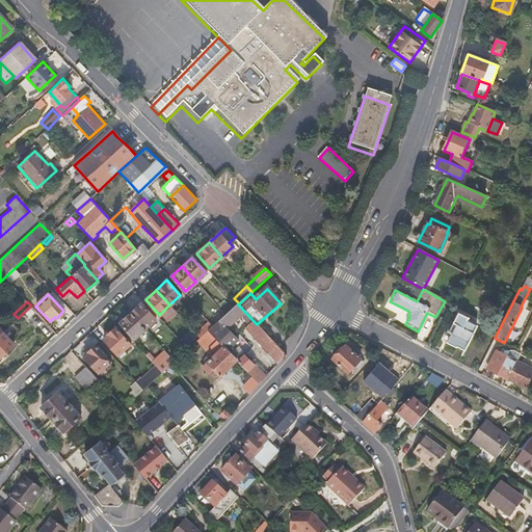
[(143,328),(154,319),(140,303),(130,313),(143,328)]
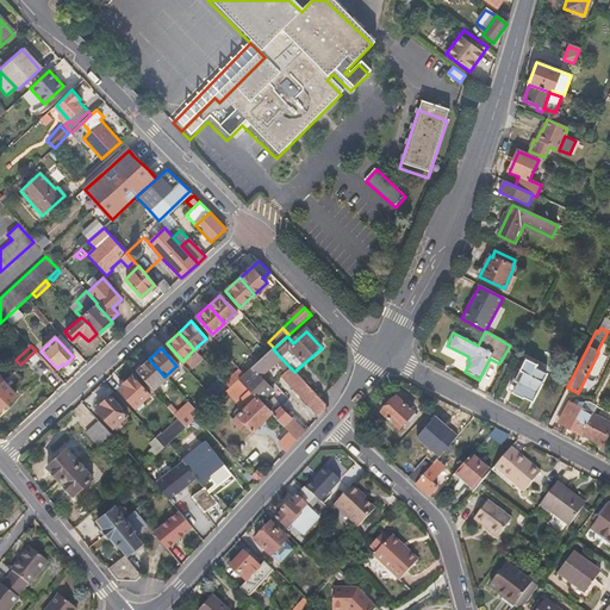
[(266,373),(277,363),(286,374),(291,368),(273,349),(260,361),(253,368),(266,383),(271,378),(266,373)]
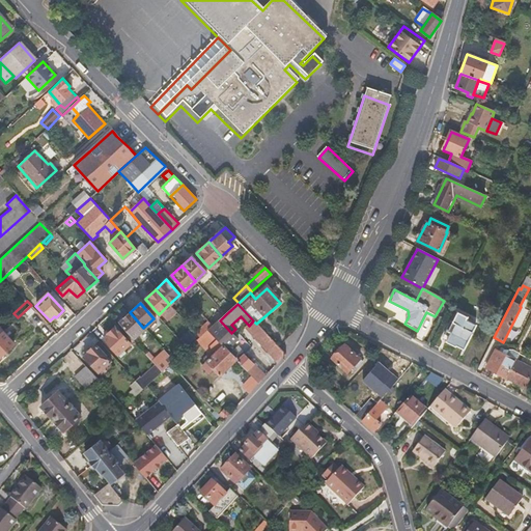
[(23,315),(34,328),(44,320),(32,307),(23,315)]
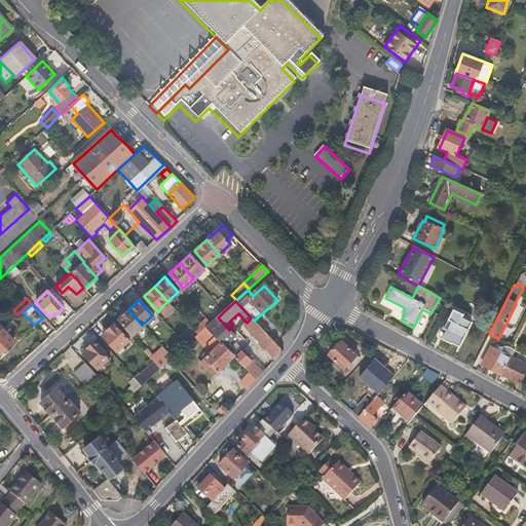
[(211,324),(218,317),(224,311),(219,306),(205,318),(211,324)]
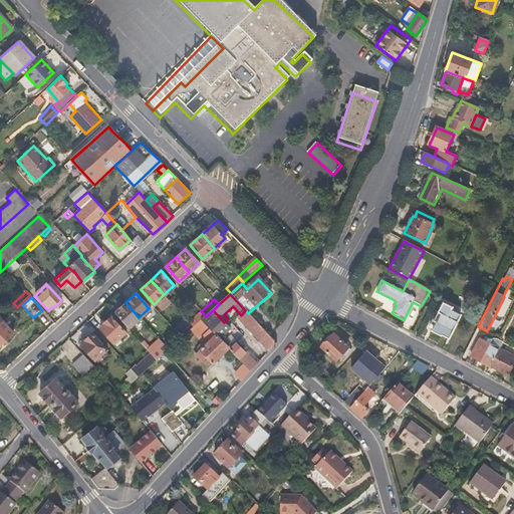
[(130,326),(139,317),(125,302),(115,311),(130,326)]
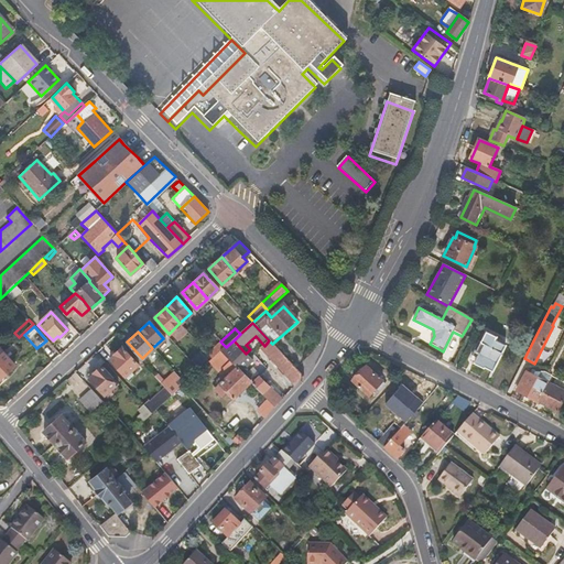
[(486,333),(476,353),(474,351),(472,356),(476,359),(474,364),(483,369),(485,367),(492,371),(505,347),(495,342),(496,338),(486,333)]
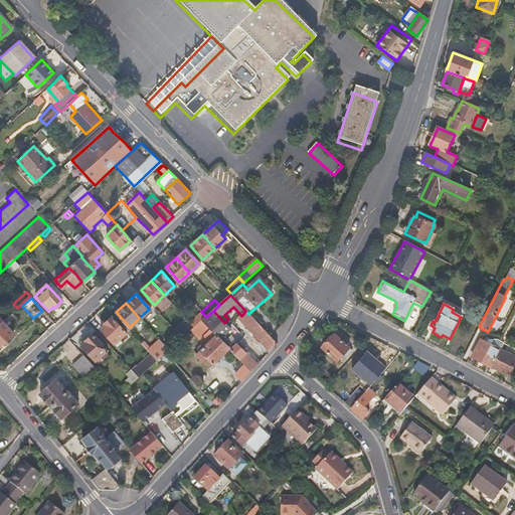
[(224,323),(213,311),(206,317),(202,321),(213,332),(216,336),(223,343),(225,340),(224,338),(231,331),(224,323)]
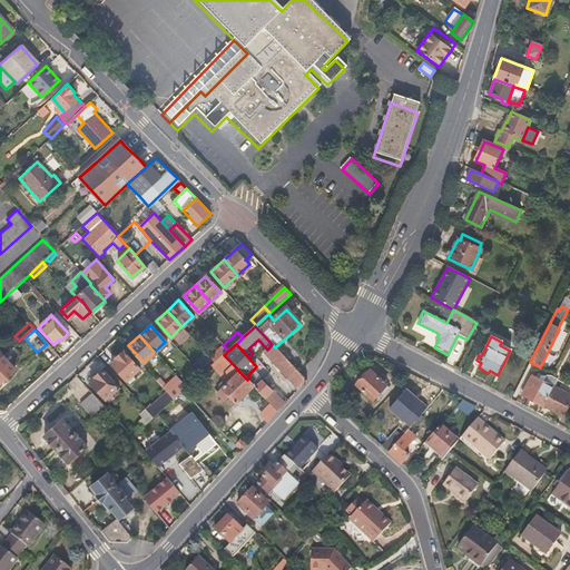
[(297,372),(275,347),(272,344),(267,350),(263,353),(281,373),(278,375),(285,381),(286,380),(297,391),(306,382),(297,372)]
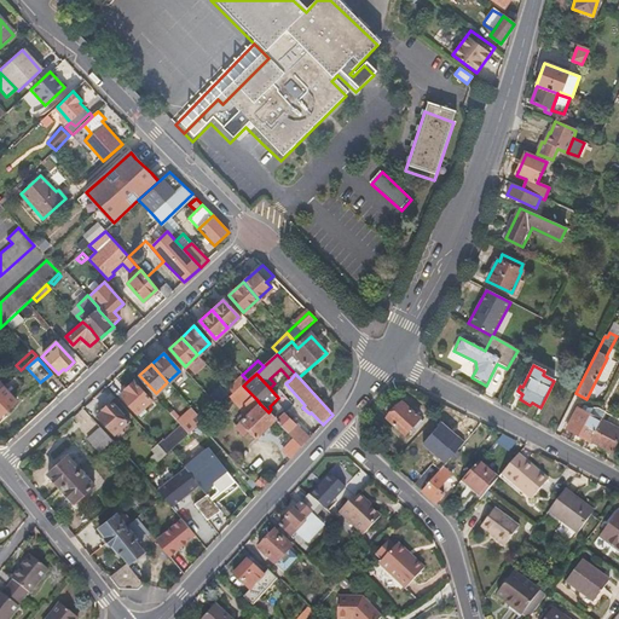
[(238,389),(243,386),(248,381),(242,375),(227,388),(232,394),(238,389)]
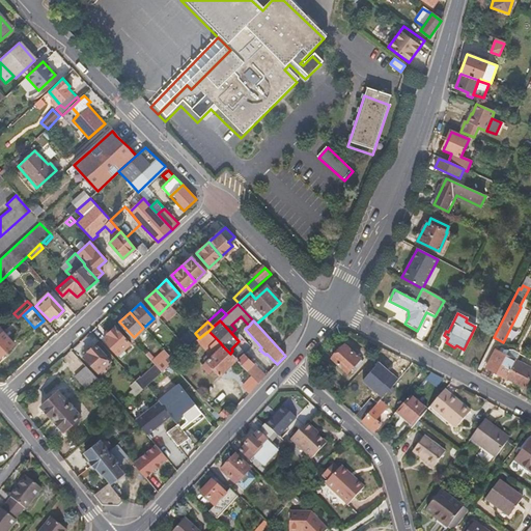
[(130,338),(116,324),(113,327),(127,341),(130,338)]
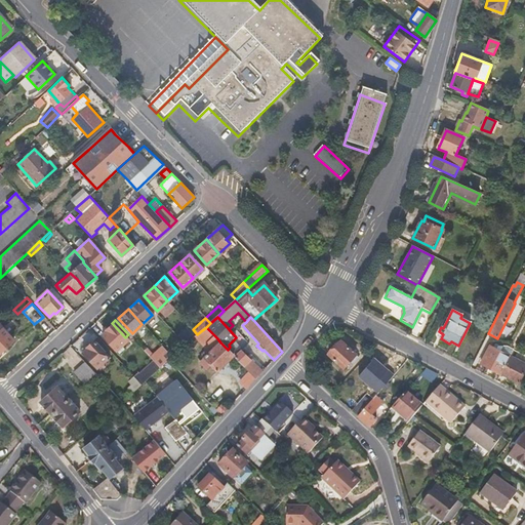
[(125,337),(112,323),(104,330),(106,331),(102,335),(115,351),(127,339),(125,337)]
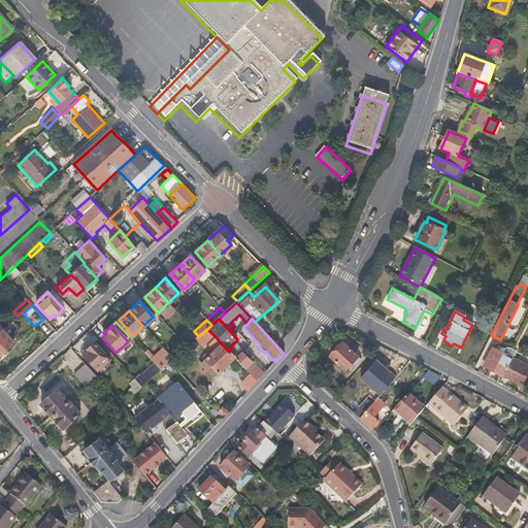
[(0,354),(14,341),(3,329),(0,332),(0,354)]
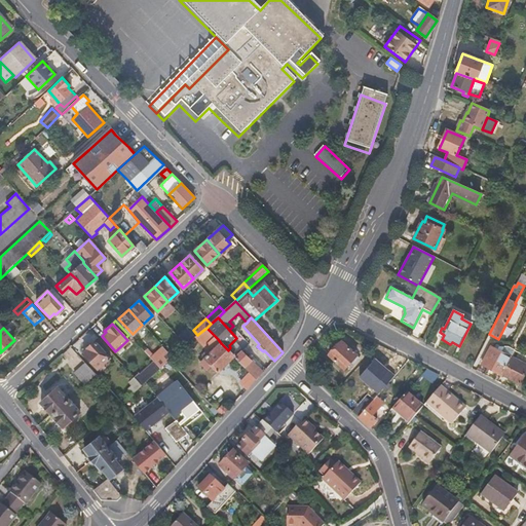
[(214,343),(218,339),(207,328),(202,331),(214,343)]
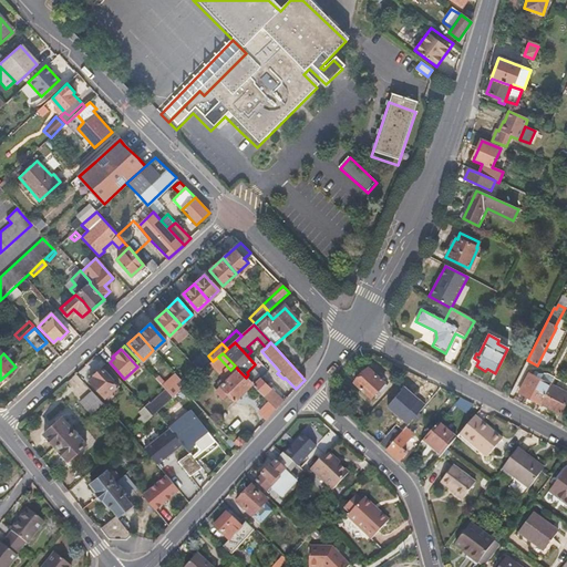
[(202,372),(210,363),(204,356),(195,363),(202,372)]
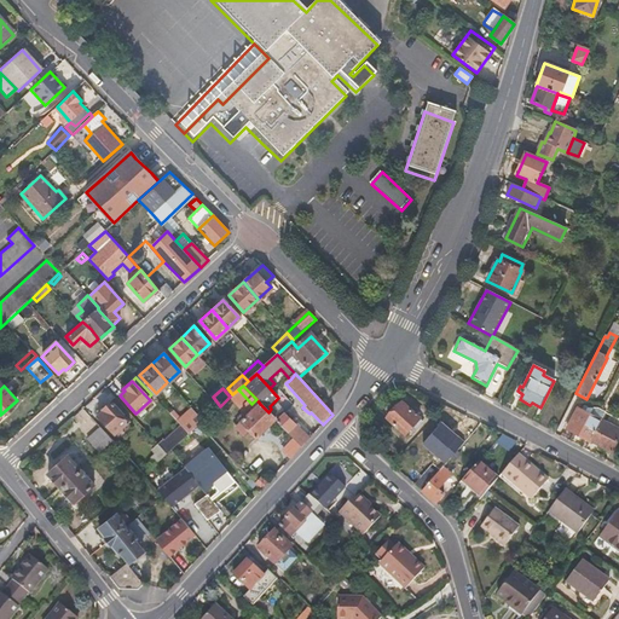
[(113,434),(128,421),(110,400),(100,409),(103,411),(97,417),(113,434)]
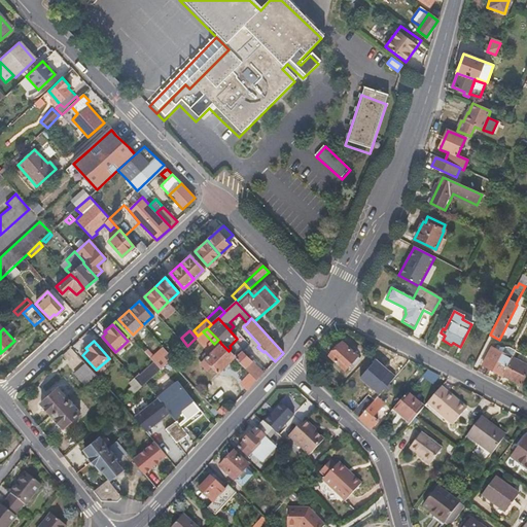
[(341,342),(328,355),(344,370),(356,355),(341,342)]
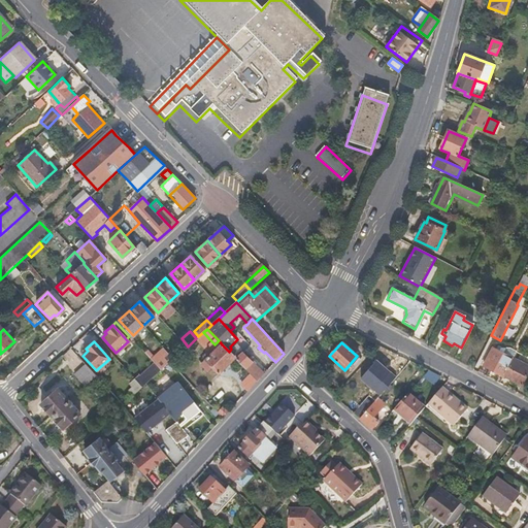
[(234,358),(229,353),(229,352),(222,344),(201,364),(207,370),(211,366),(218,373),(234,358)]
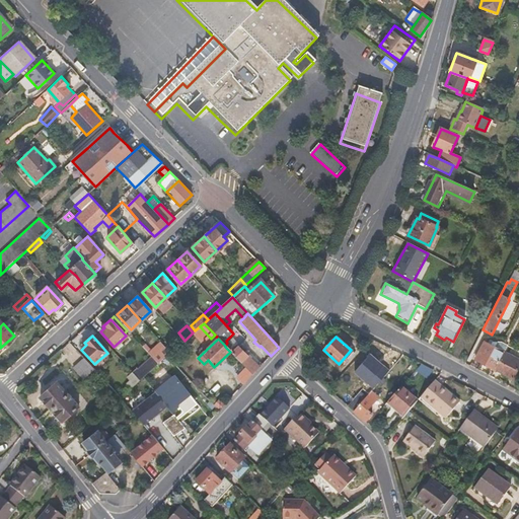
[(158,364),(170,353),(161,343),(149,355),(152,359),(158,364)]
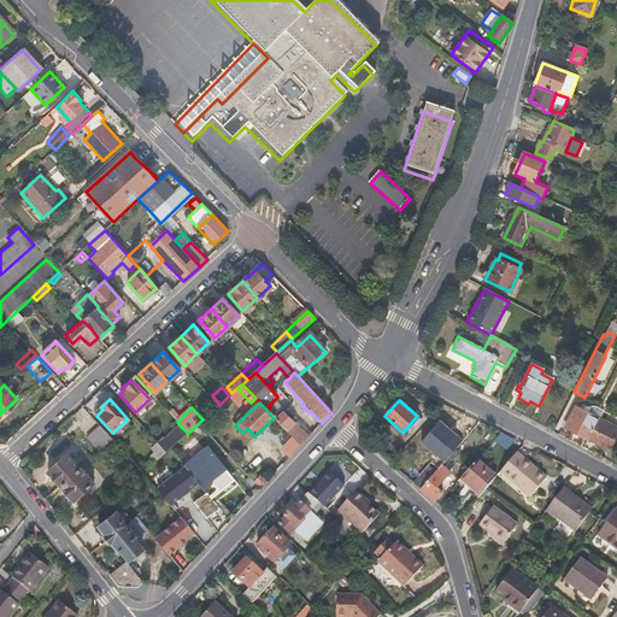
[(589,441),(599,419),(589,415),(576,409),(565,429),(589,441)]
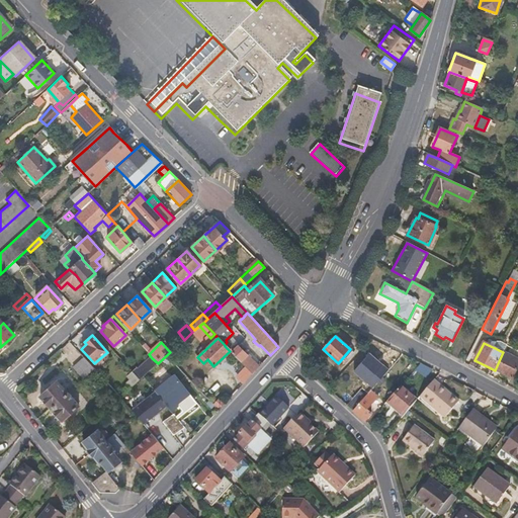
[(503,352),(507,346),(503,344),(497,344),(495,348),(503,352)]
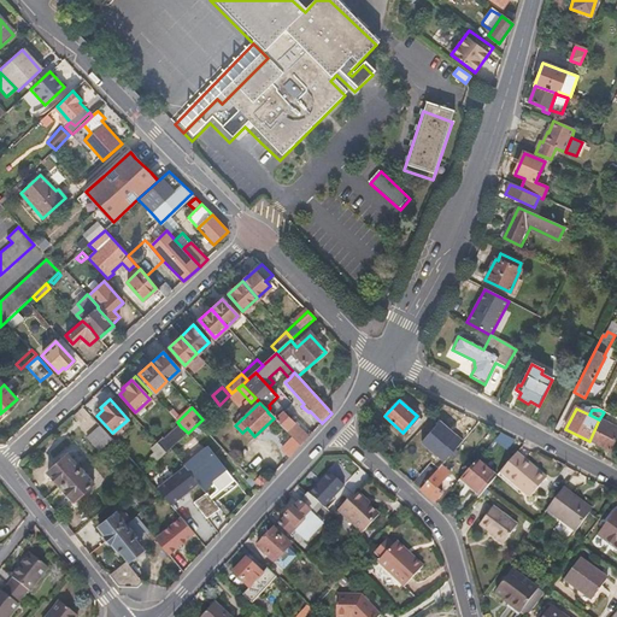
[(307,439),(285,413),(280,412),(277,415),(280,417),(276,421),(293,439),(300,446),(307,439)]
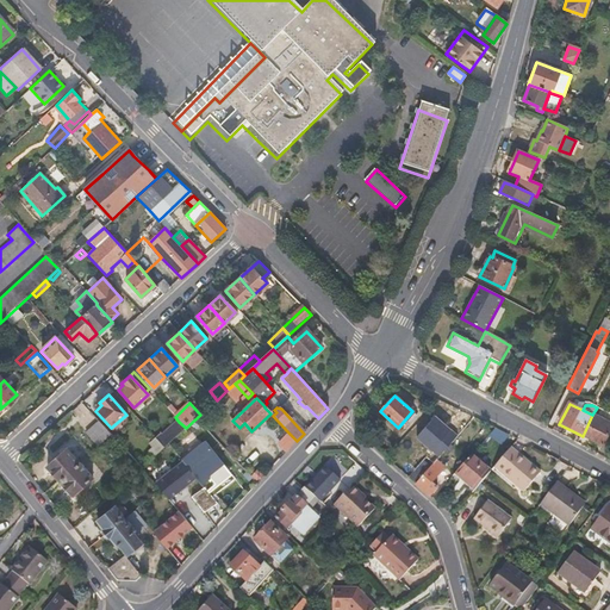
[(603,447),(609,433),(609,423),(592,415),(583,436),(603,447)]
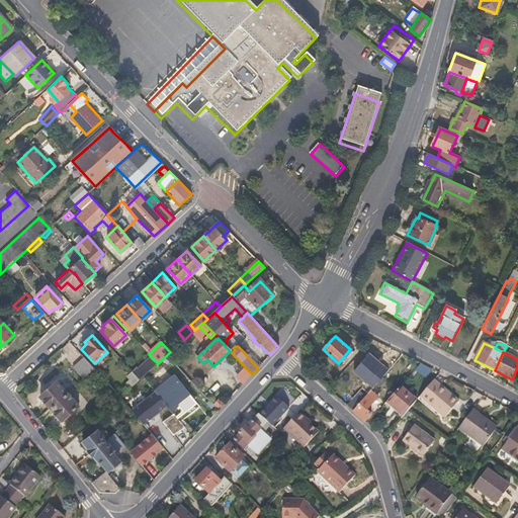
[(94,369),(83,357),(72,367),(83,379),(94,369)]
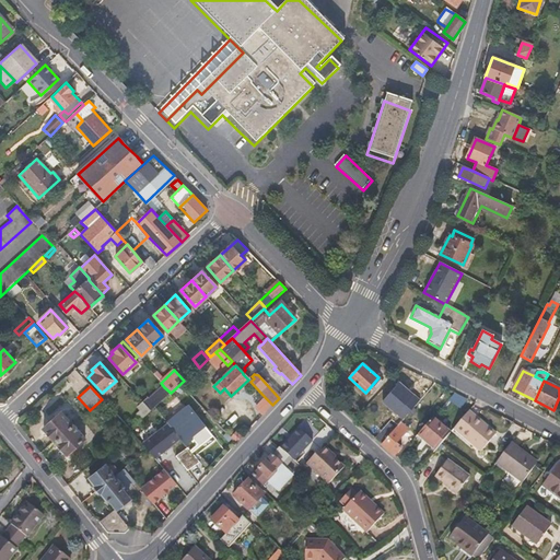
[(150,412),(171,393),(164,387),(144,405),(146,407),(150,412)]
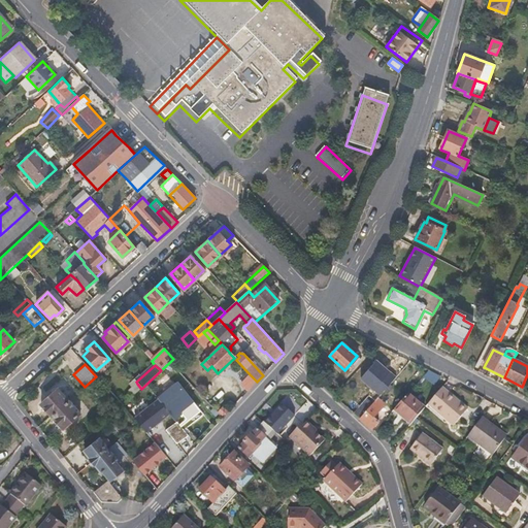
[(378,399),(400,376),(389,366),(364,394),(375,403),(378,399)]
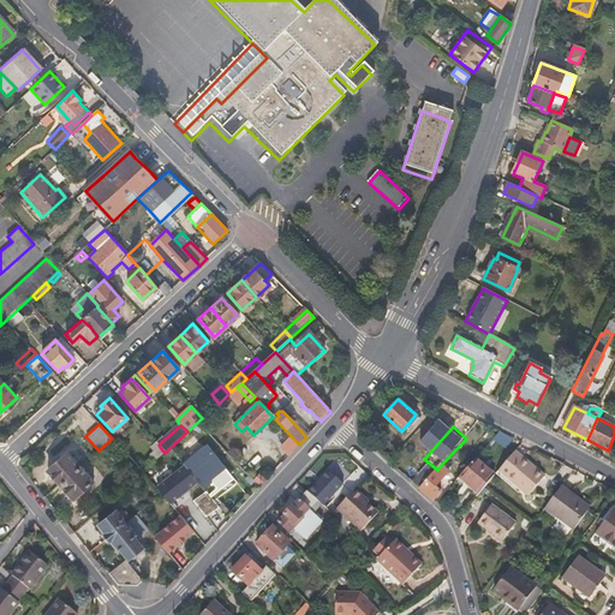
[(291,453),(299,445),(292,437),(280,448),(285,454),(288,451),(291,453)]
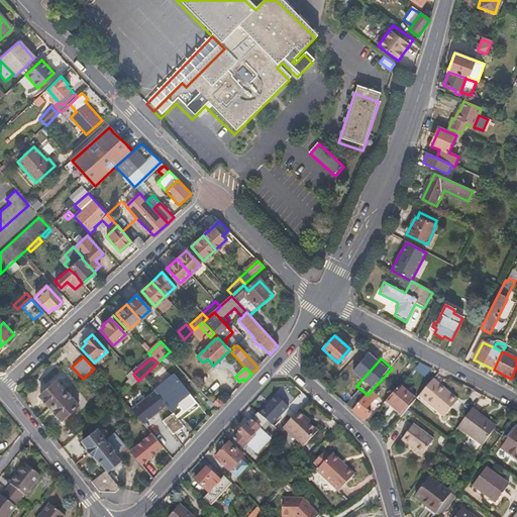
[(130,388),(138,381),(134,376),(133,374),(130,372),(126,376),(129,379),(125,382),(130,388)]
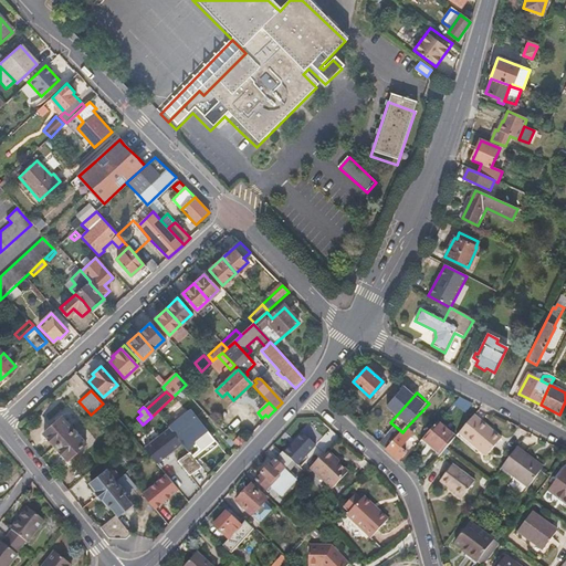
[(184,447),(190,441),(203,429),(190,415),(170,432),(180,443),(184,447)]
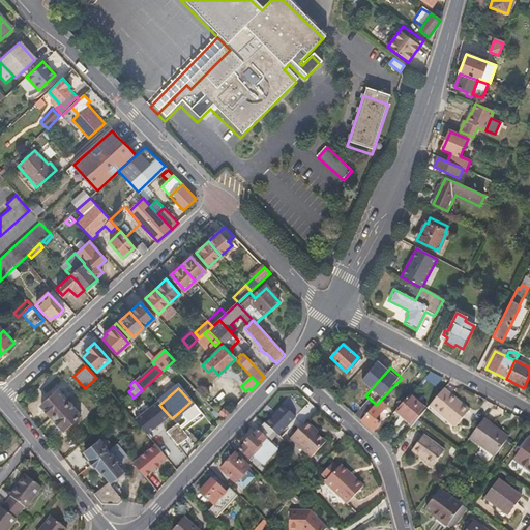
[(52,417),(68,403),(56,389),(40,405),(52,417)]
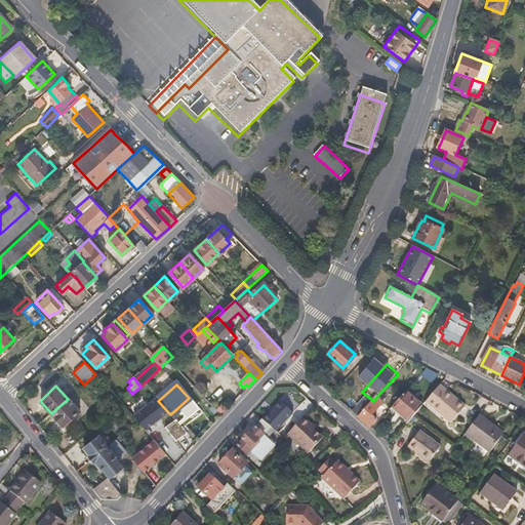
[(465,407),(439,387),(425,404),(451,425),(465,407)]
